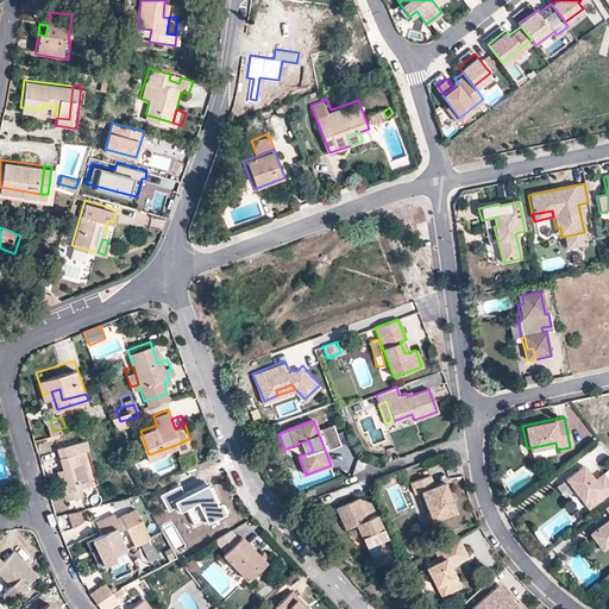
[(332,425),(322,428),(330,449),(340,444),(332,425)]
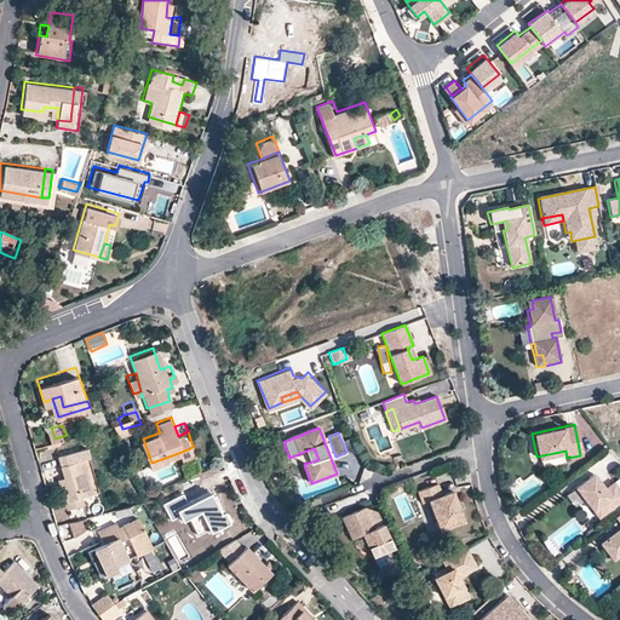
[(195,453),(193,447),(182,452),(184,457),(195,453)]
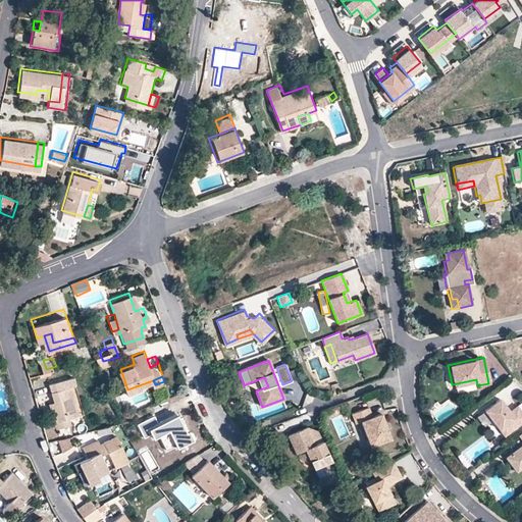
[(264,377),(258,379),(263,388),(268,386),(264,377)]
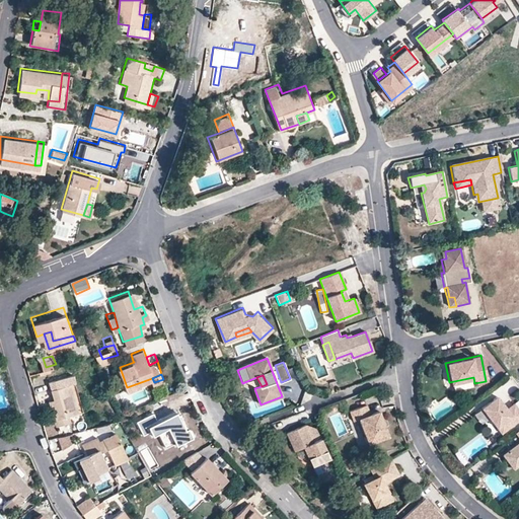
[(62,414),(73,411),(80,409),(72,379),(54,384),(56,392),(62,414)]
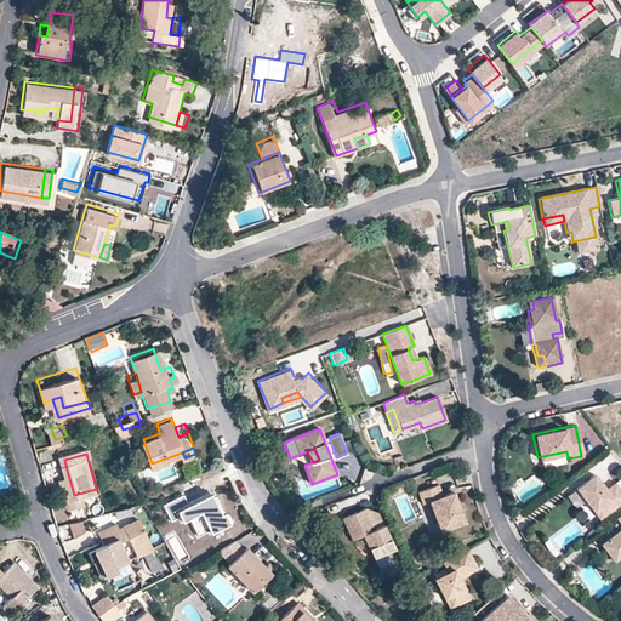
[(600,457),(591,463),(602,482),(611,477),(600,457)]
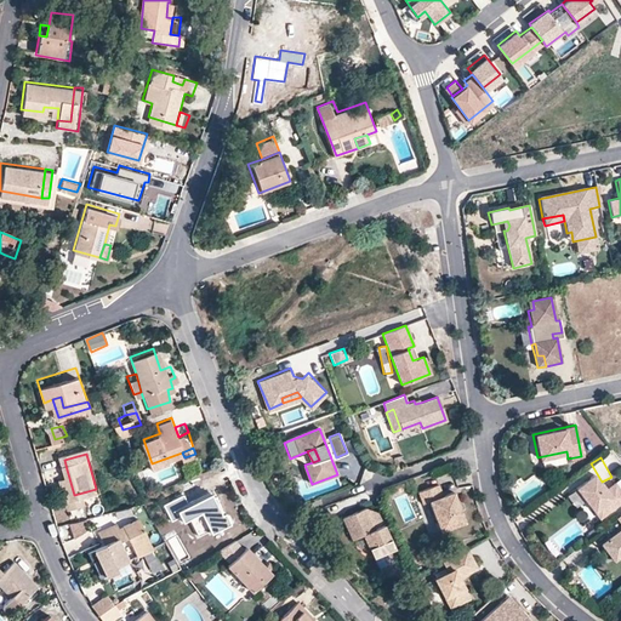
[(89,495),(87,491),(74,495),(67,469),(60,471),(68,501),(89,495)]
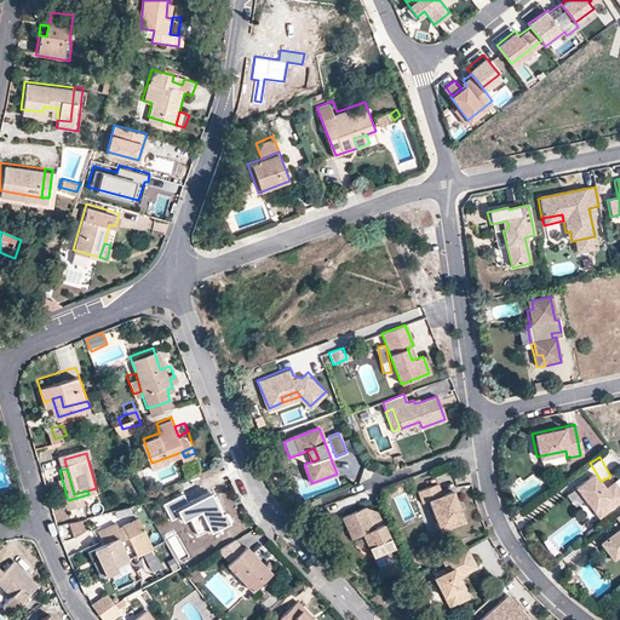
[(572,484),(596,515),(619,495),(619,491),(610,478),(602,486),(591,471),(572,484)]
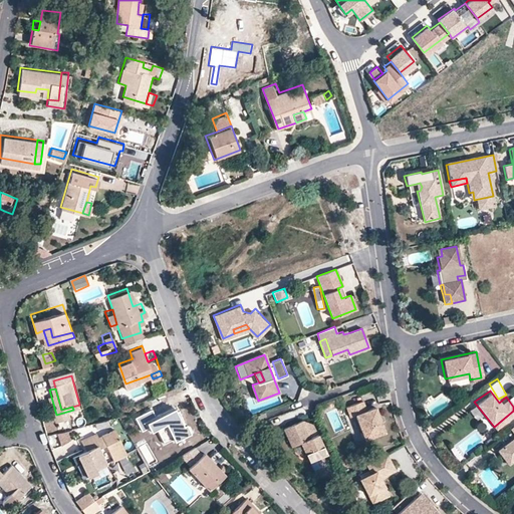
[(345,406),(349,416),(354,414),(364,437),(384,429),(374,405),(365,409),(361,399),(345,406)]
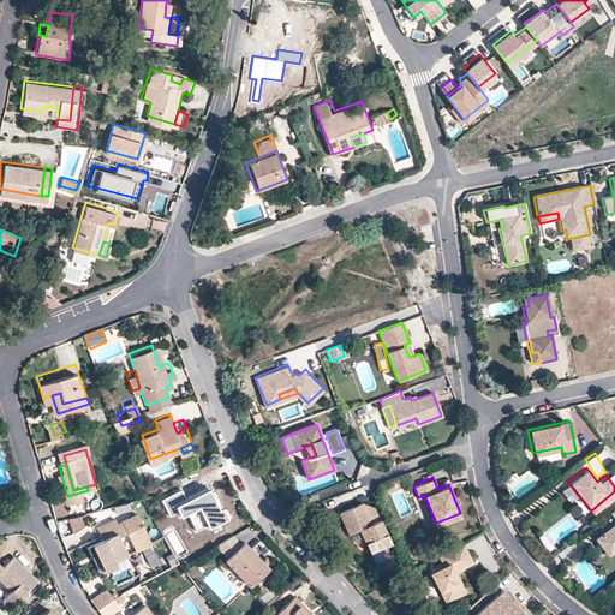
[(208,502),(220,496),(214,483),(185,497),(180,488),(161,497),(169,513),(177,508),(181,518),(187,514),(195,529),(204,524),(207,530),(228,519),(222,506),(212,512),(208,502)]
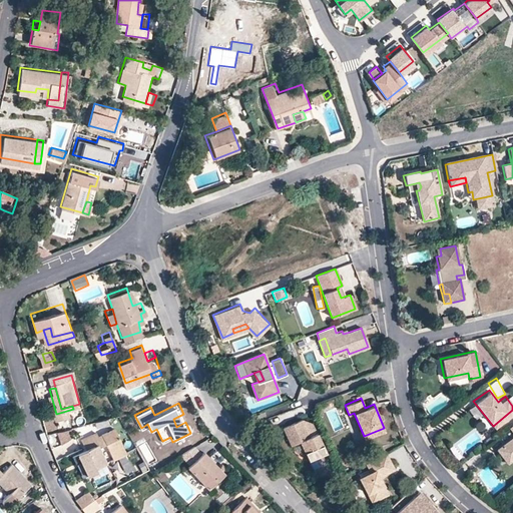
[(475,417),(481,413),(475,404),(469,408),(475,417)]
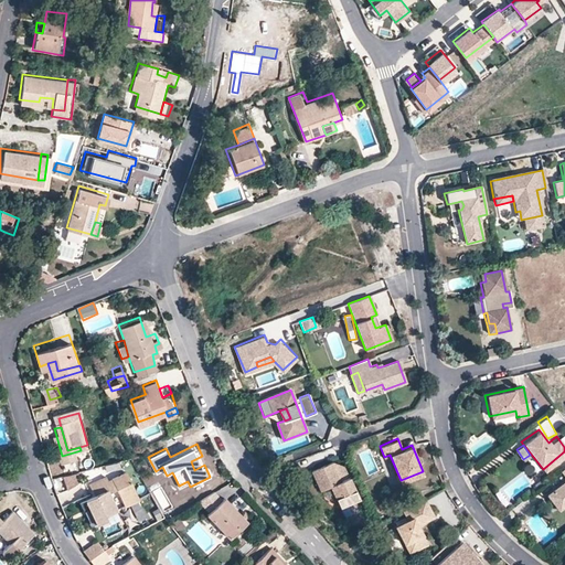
[(206,464),(202,456),(191,461),(194,470),(204,465),(206,464)]
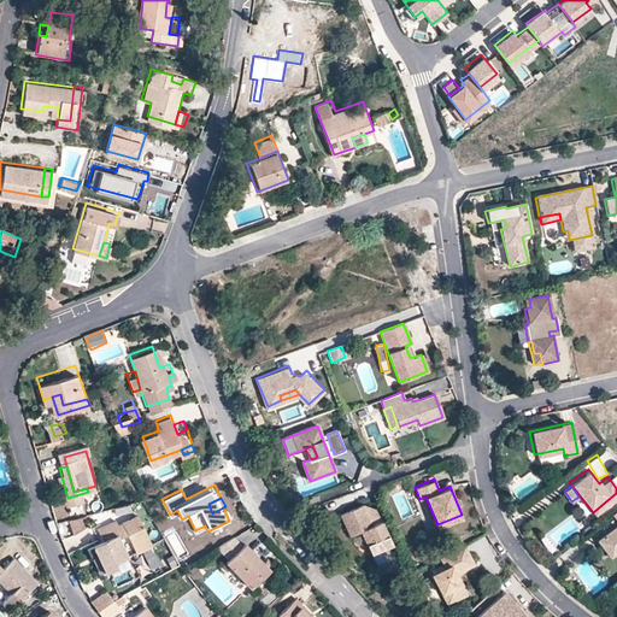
[(363,506),(340,517),(351,540),(360,534),(368,548),(377,542),(381,552),(393,546),(381,523),(370,529),(368,524),(377,518),(374,511),(363,506)]
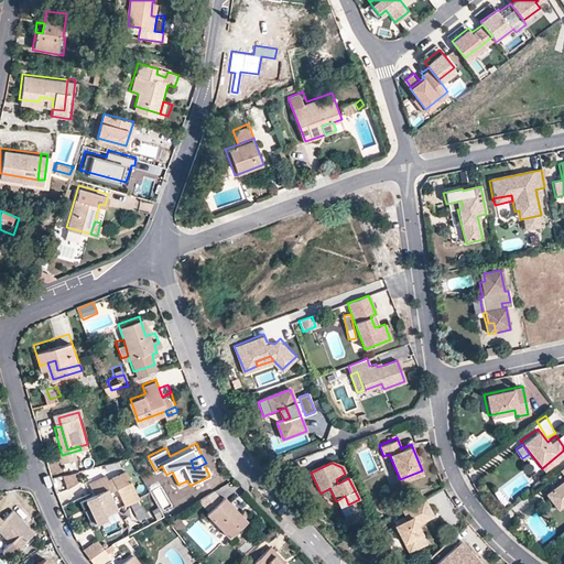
[(563,463),(559,468),(563,476),(551,485),(560,498),(563,495),(563,463)]
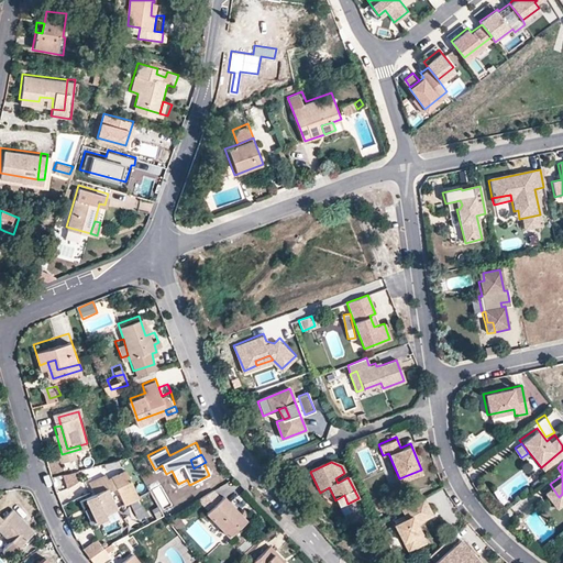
[(81,475),(79,466),(64,470),(68,483),(81,475)]
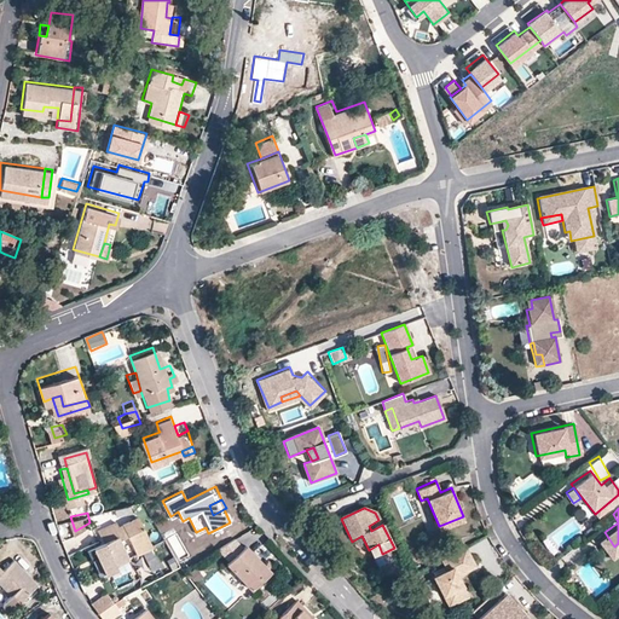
[(152,547),(138,514),(115,525),(111,518),(98,525),(102,532),(104,537),(93,542),(100,556),(104,566),(115,561),(120,571),(128,567),(116,541),(126,536),(136,554),(152,547)]
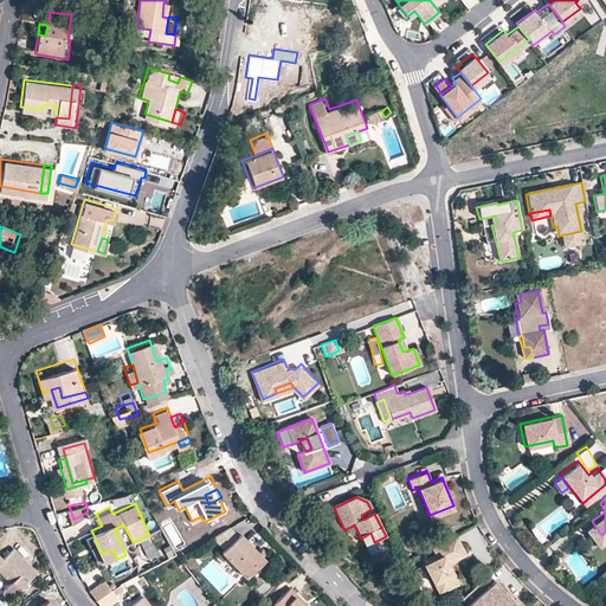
[(605,532),(601,535),(592,521),(584,527),(595,545),(605,536),(605,532)]
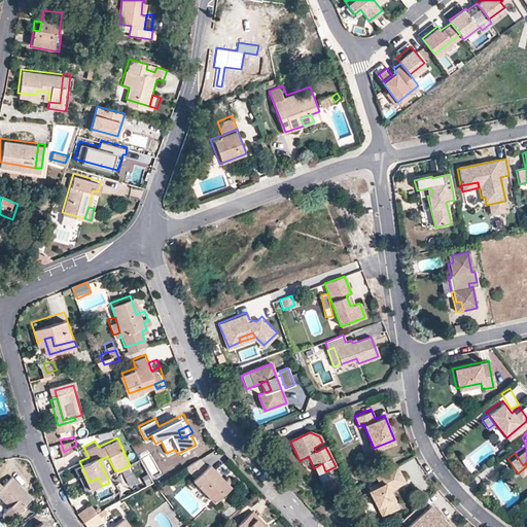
[(216,500),(232,485),(229,482),(225,479),(210,463),(195,479),(216,500)]
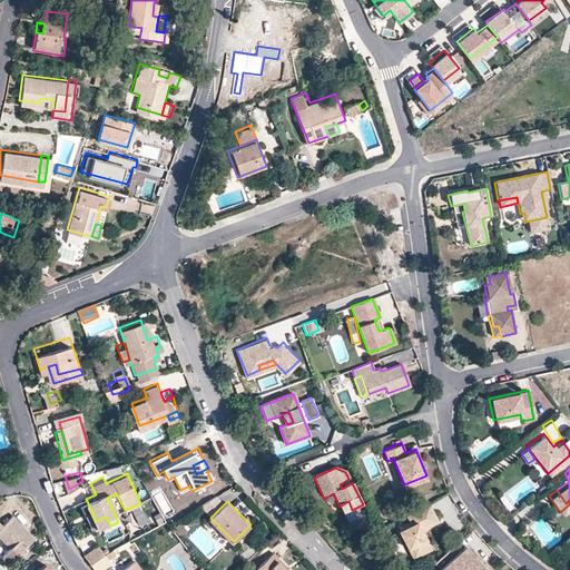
[(343,514),(352,510),(349,501),(340,507),(343,514)]
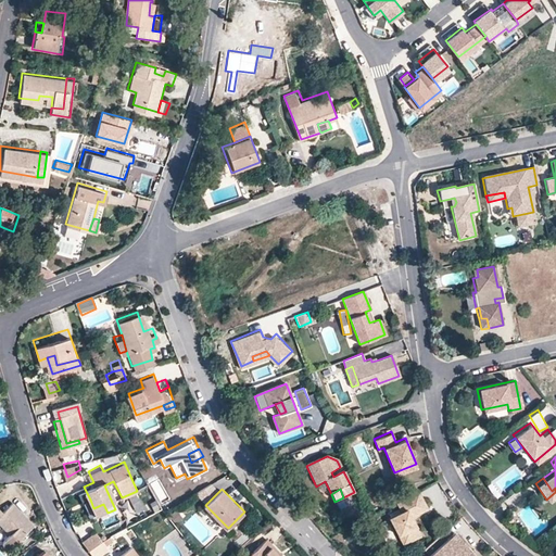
[(428,507),(418,490),(396,502),(402,510),(390,517),(404,544),(421,534),(412,516),(428,507)]
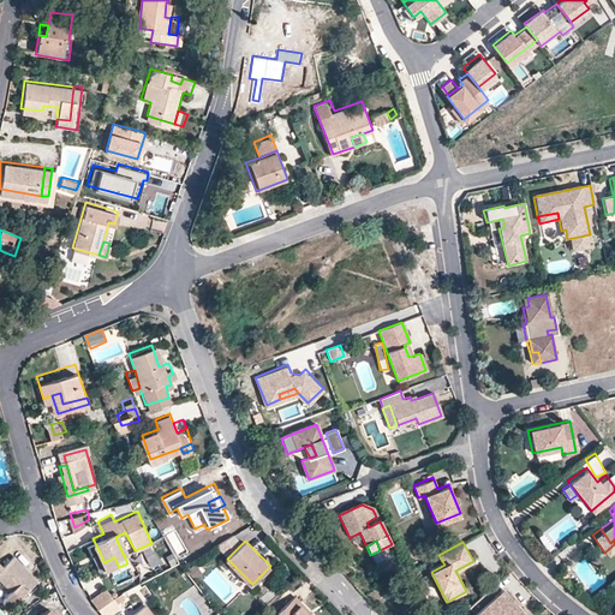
[(0,597),(0,598),(6,605),(37,580),(15,554),(1,565),(0,562),(0,571),(13,586),(0,597)]
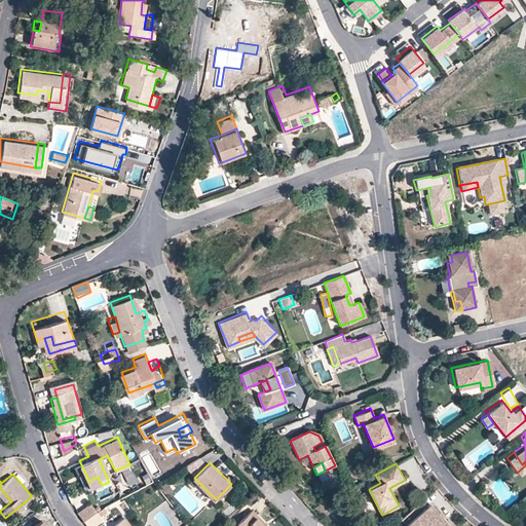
[(161,483),(167,492),(173,488),(166,479),(161,483)]
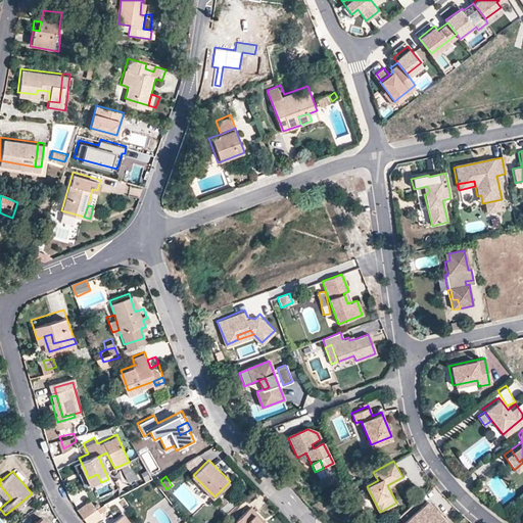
[(90,495),(77,506),(83,513),(98,505),(90,495)]
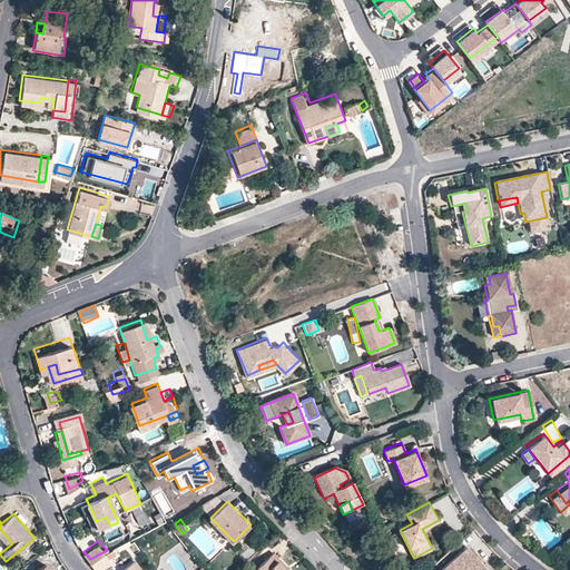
[(458,552),(453,547),(434,562),(439,568),(436,569),(487,569),(467,546),(458,552)]
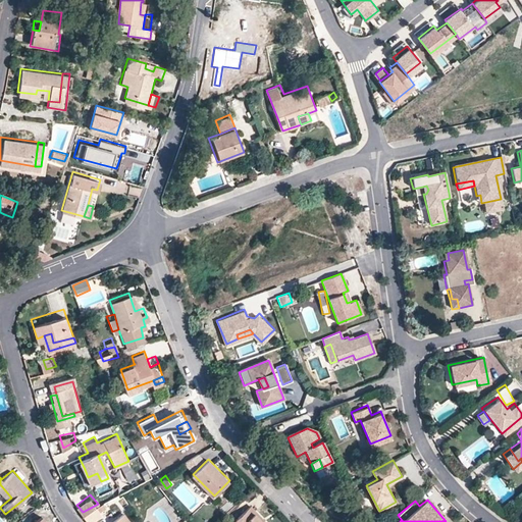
[(103,509),(98,504),(83,512),(89,520),(103,509)]
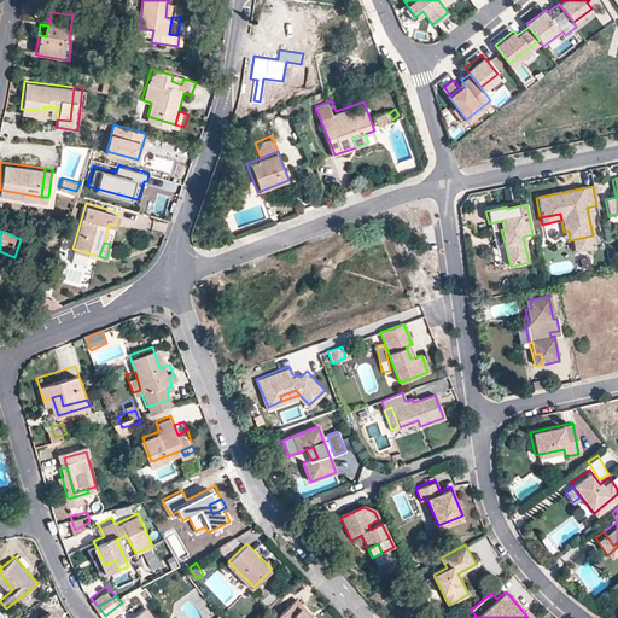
[(304,617),(301,613),(304,608),(297,601),(286,610),(278,617),(277,617),(274,614),(270,617),(304,617)]
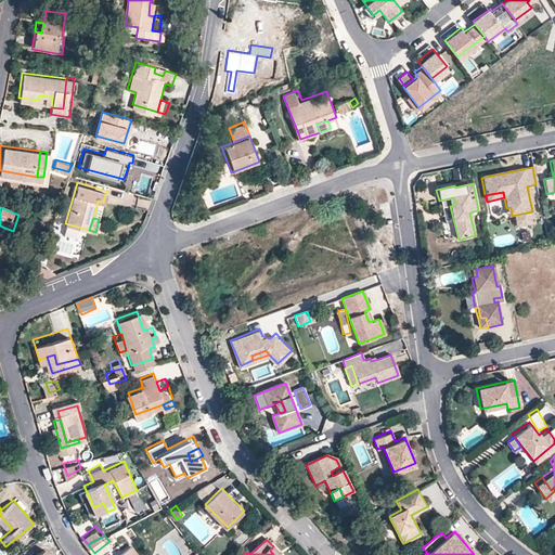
[(144,554),(133,541),(114,554),(144,554)]
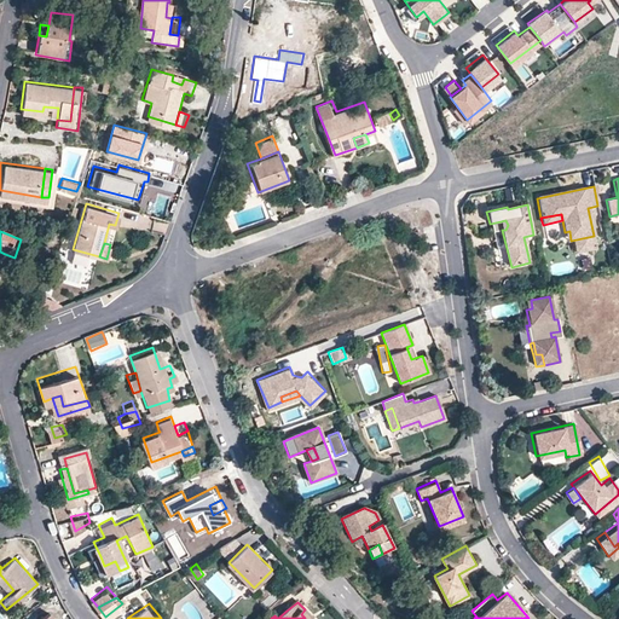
[(282,608),(275,615),(277,618),(278,618),(287,611),(282,608)]
